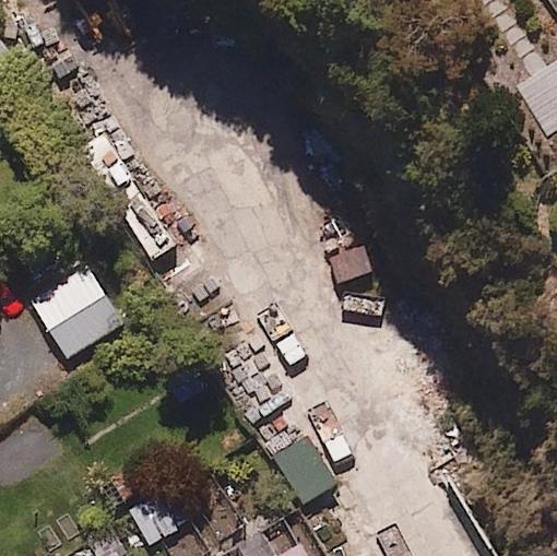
[(0,70),(15,60),(0,36),(0,70)]
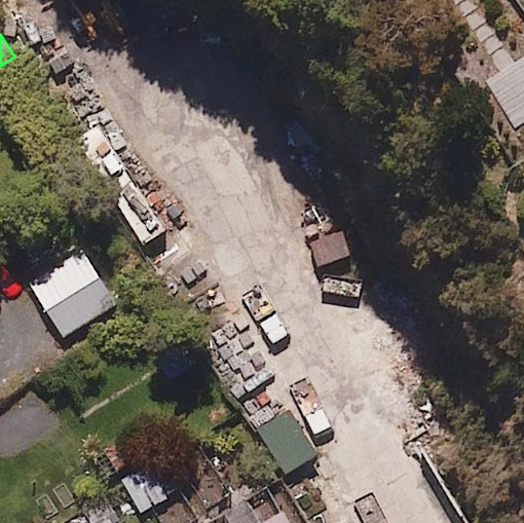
[(83,250),(28,284),(61,337),(116,303),(83,250)]
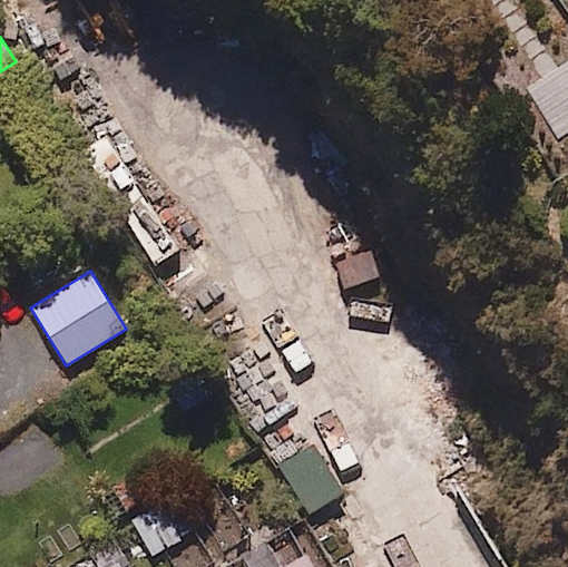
[(362,517),(313,437),(276,459),(326,539),(362,517)]
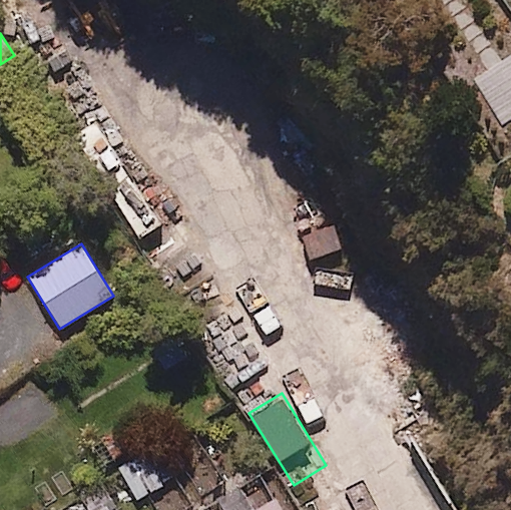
[(164,485),(148,453),(118,468),(135,500),(164,485)]
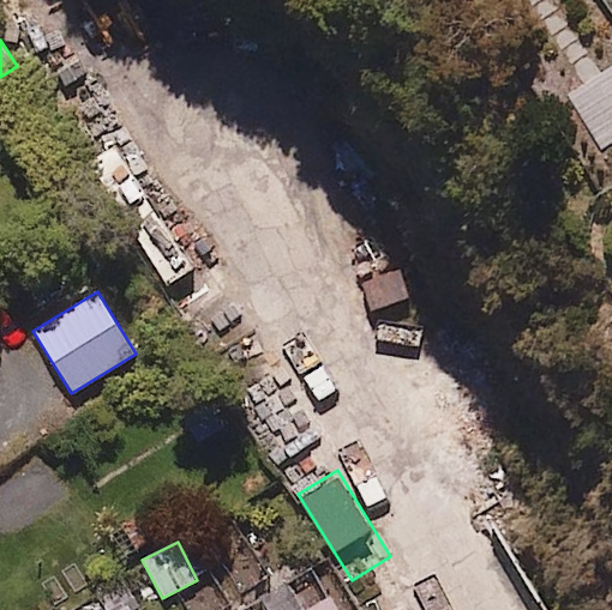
[(335,609),(322,590),(289,609),(335,609)]
